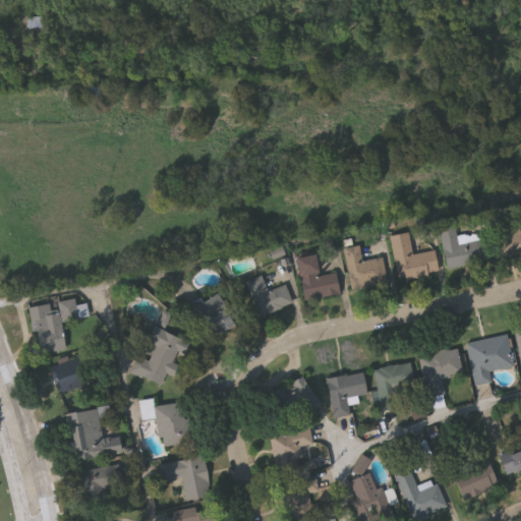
[(520,256),(497,259),(490,214),(507,211),(510,230),(520,228),(520,256)]
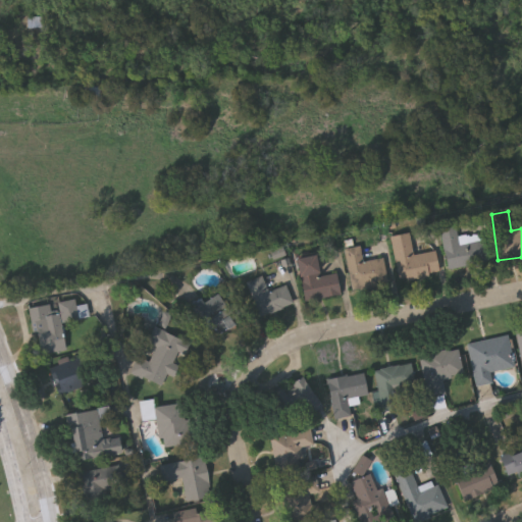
[(448,269),(439,228),(455,225),(457,239),(482,233),(487,262),(448,269)]
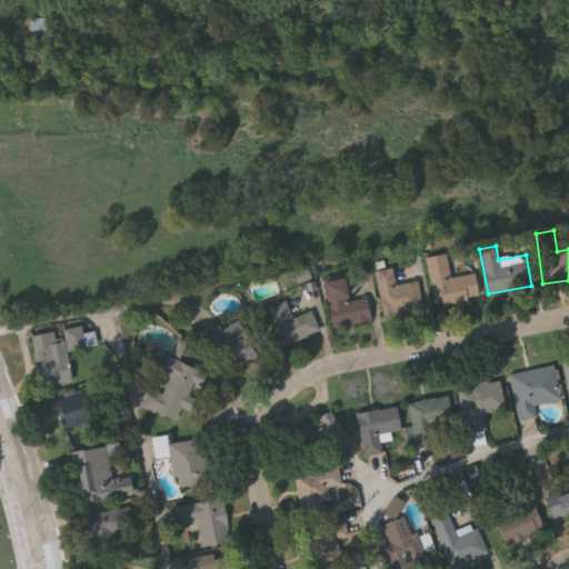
[(433,307),(426,257),(447,255),(450,278),(473,275),(478,300),(433,307)]
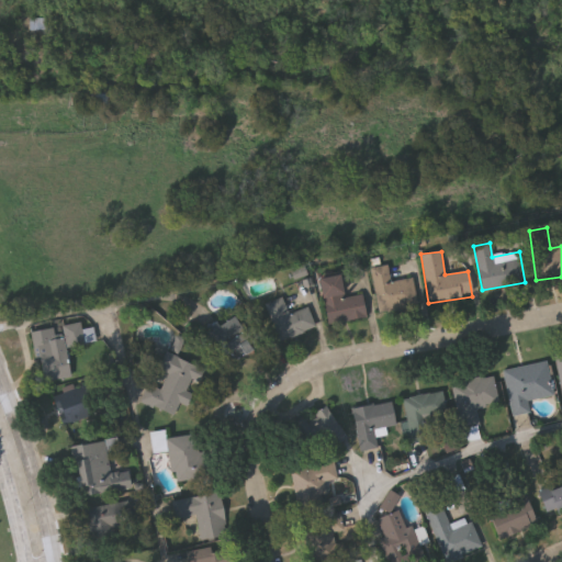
[(372,267),(388,265),(390,281),(415,278),(419,307),(378,313),(372,267)]
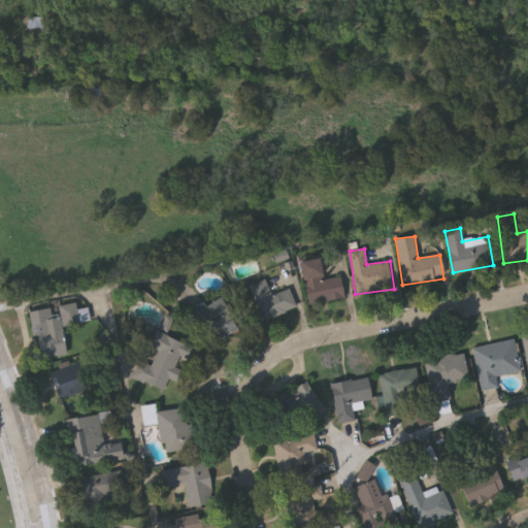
[(344,297),(306,304),(298,262),(318,258),(322,279),(341,276),(344,297)]
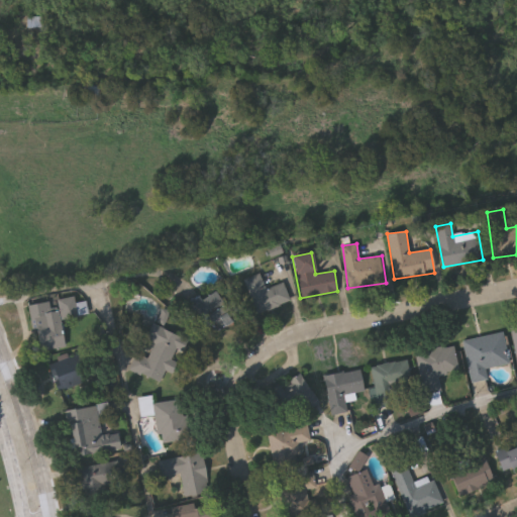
[(283,283),(290,302),(255,314),(243,279),(260,273),(266,289),(283,283)]
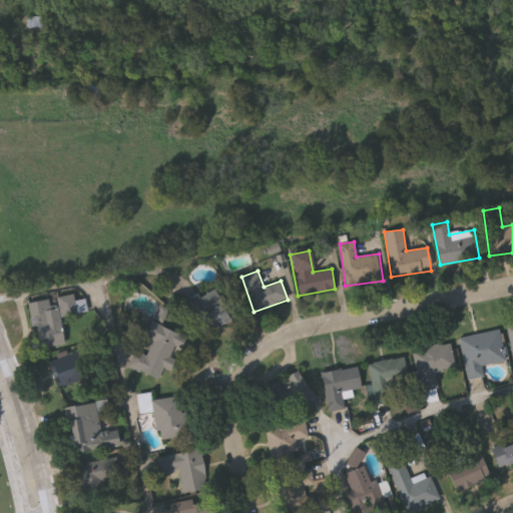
[(189,297),(222,291),(227,322),(194,328),(189,297)]
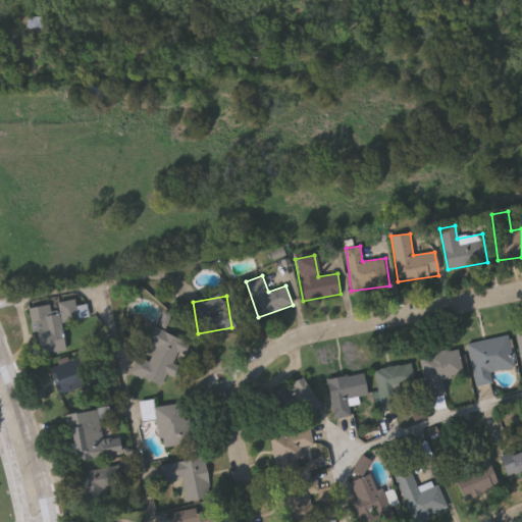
[(64,350),(37,354),(31,307),(56,303),(56,302),(76,300),(80,320),(60,323),(64,350)]
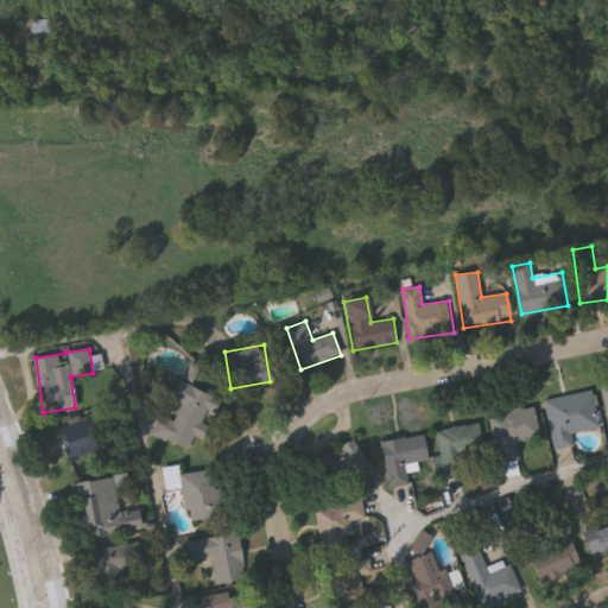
[(152,434),(160,416),(173,420),(181,404),(171,399),(178,381),(219,398),(201,439),(195,437),(189,450),(152,434)]
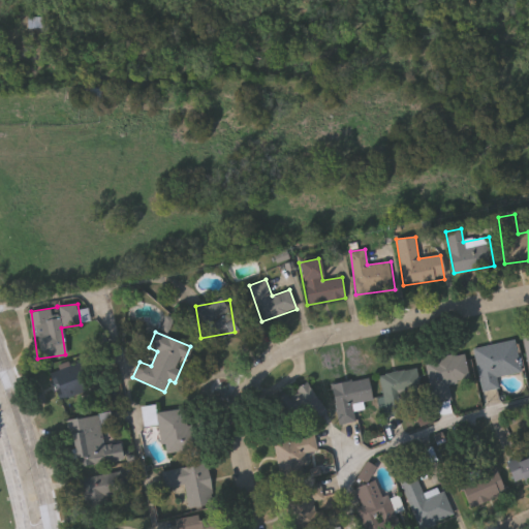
[(481,391),(474,347),(516,340),(521,372),(497,376),(499,387),(481,391)]
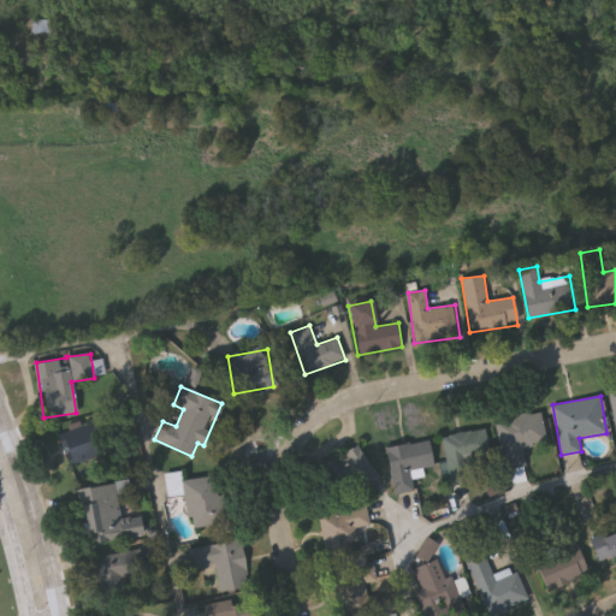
[(495,421),(540,410),(548,442),(521,448),(526,466),(505,471),(495,421)]
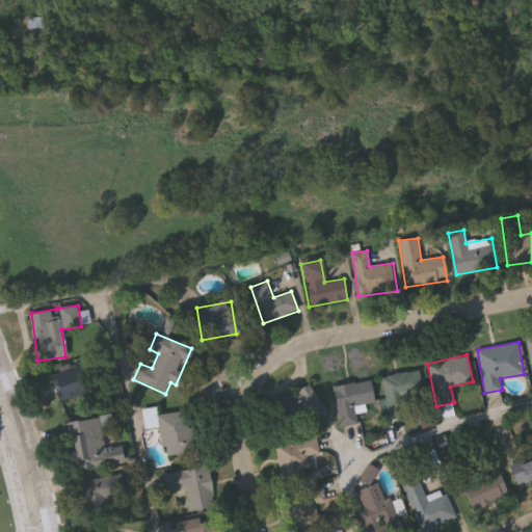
[(60,402),(52,375),(76,368),(84,395),(60,402)]
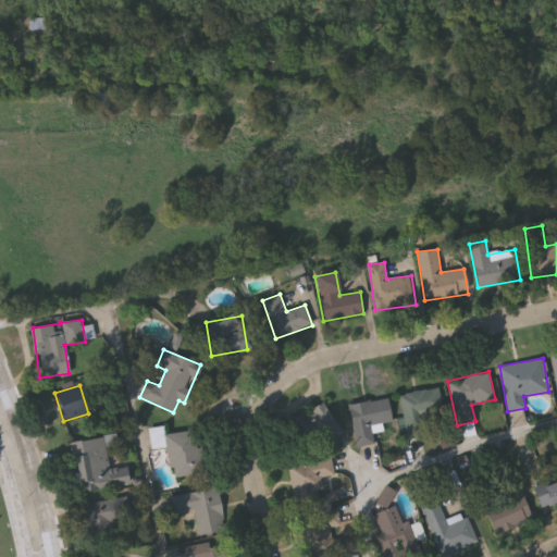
[(407,436),(400,393),(440,387),(446,432),(407,436)]
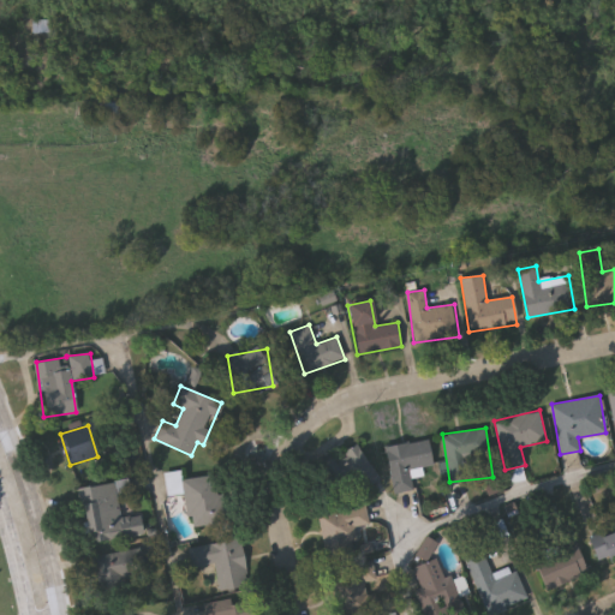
[(393,493),(384,446),(428,439),(433,465),(421,467),(422,473),(410,475),(412,489),(393,493)]
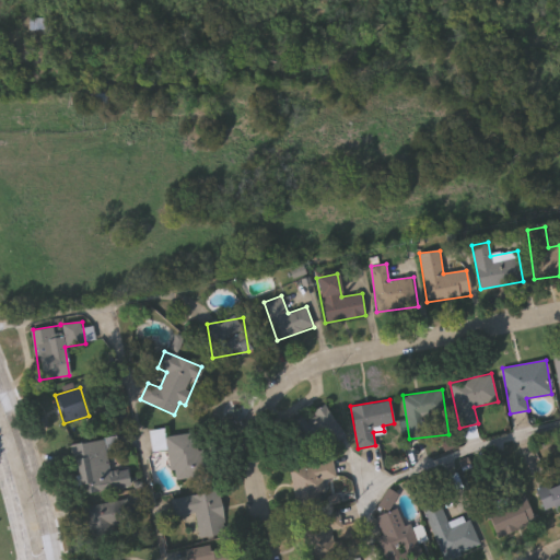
[(342,435),(305,450),(294,421),(333,407),(342,435)]
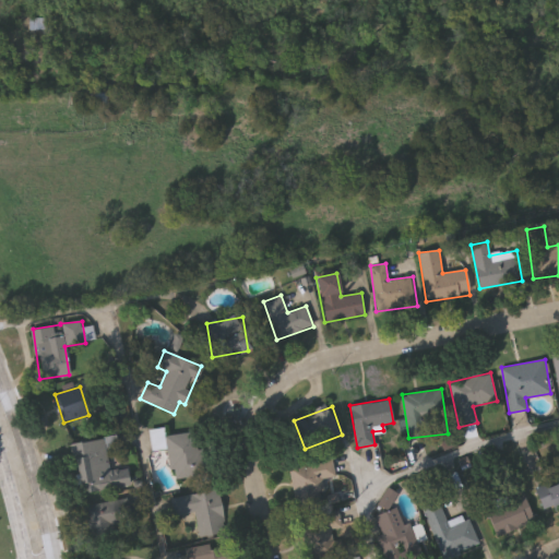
[(152,450),(150,430),(164,428),(165,436),(198,431),(202,475),(171,478),(168,449),(152,450)]
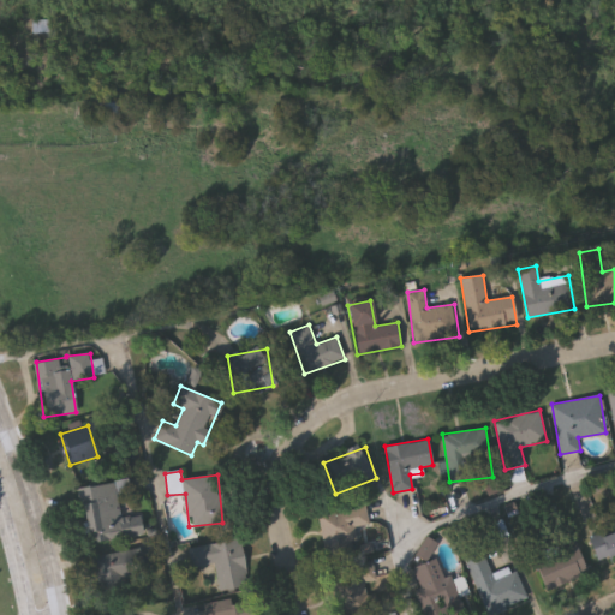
[(79,488),(115,482),(123,526),(142,524),(143,535),(89,544),(79,488)]
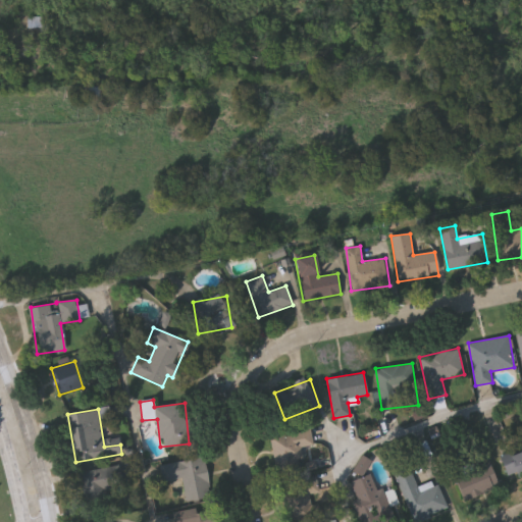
[(302,473),(279,478),(270,436),(310,428),(313,446),(297,449),(302,473)]
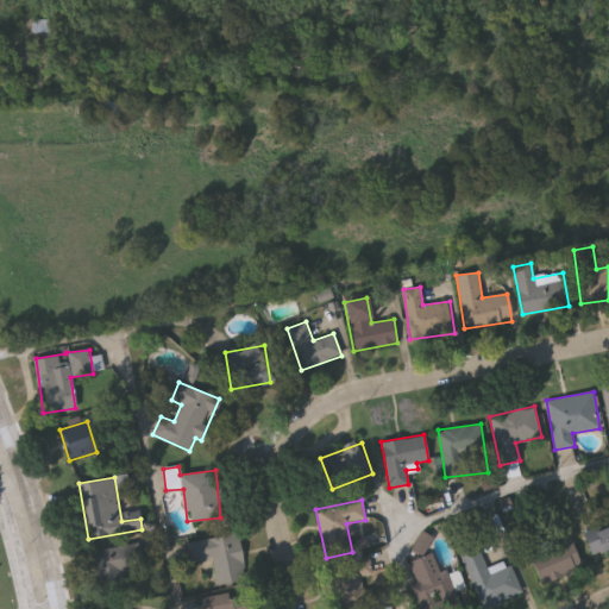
[(579,559),(542,573),(533,547),(550,541),(544,523),(563,516),(579,559)]
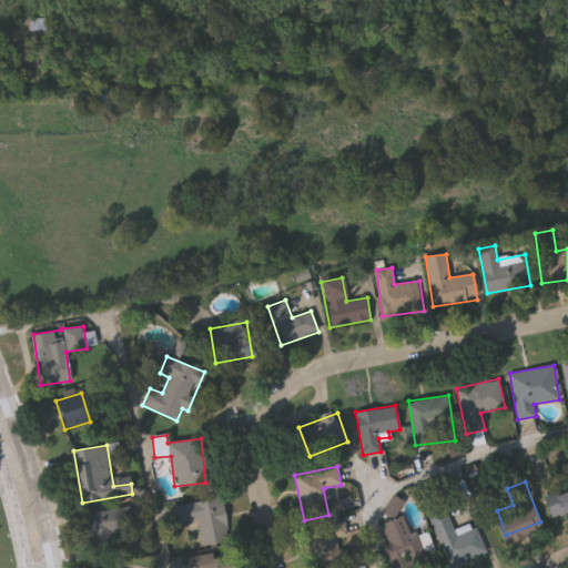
[(545,501),(567,489),(567,511),(554,519),(545,501)]
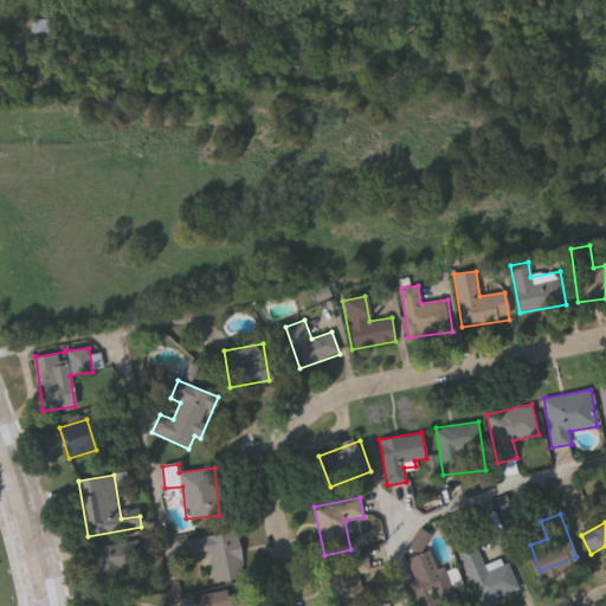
[(212,555),(188,559),(186,539),(238,532),(244,578),(216,581),(212,555)]
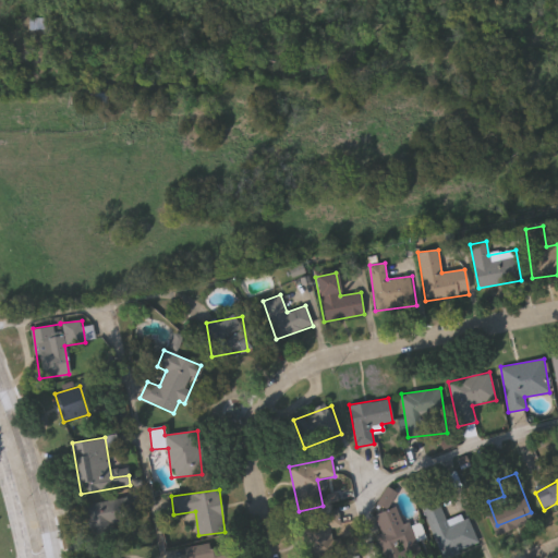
[(403,524),(417,519),(424,538),(417,541),(424,557),(421,557),(385,557),(376,536),(381,534),(374,514),(383,511),(377,495),(390,489),(403,524)]
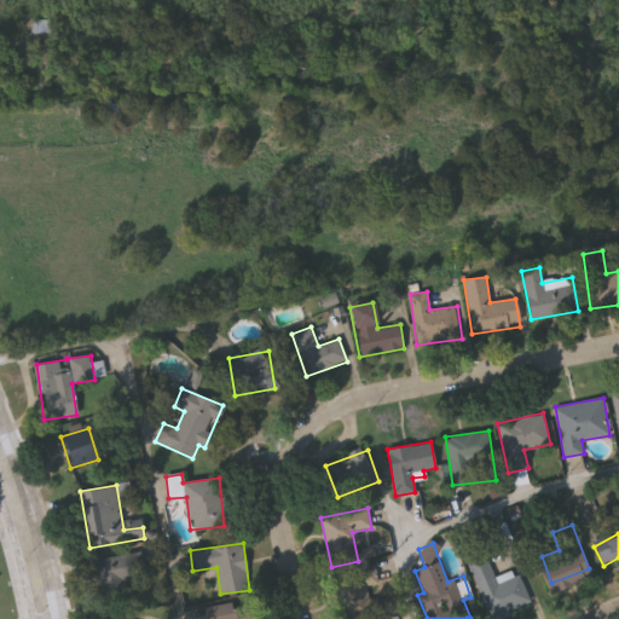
[(145,582),(98,591),(92,560),(139,551),(145,582)]
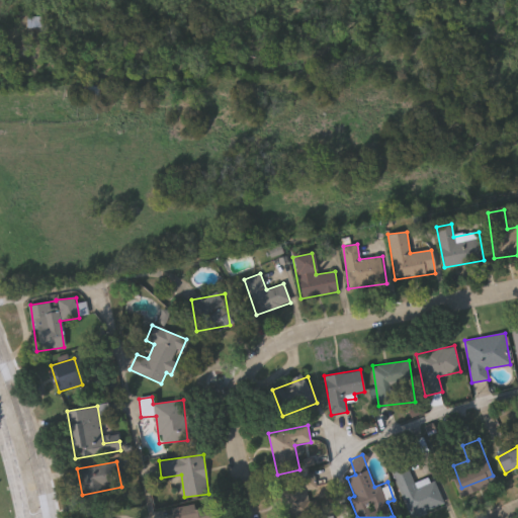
[(443,505),(410,517),(394,471),(408,466),(415,486),(434,479),(443,505)]
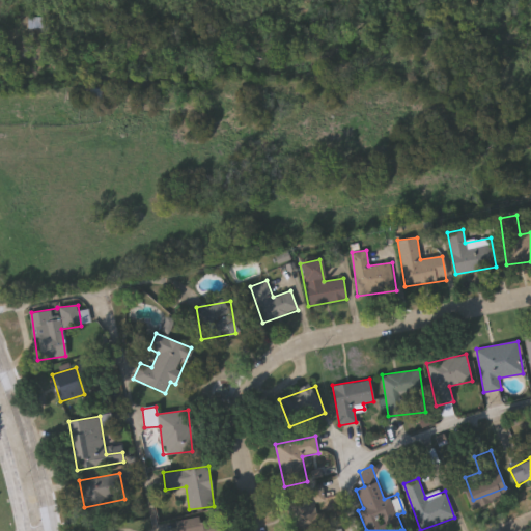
[(327,529),(309,530),(291,530),(286,490),(320,485),(327,529)]
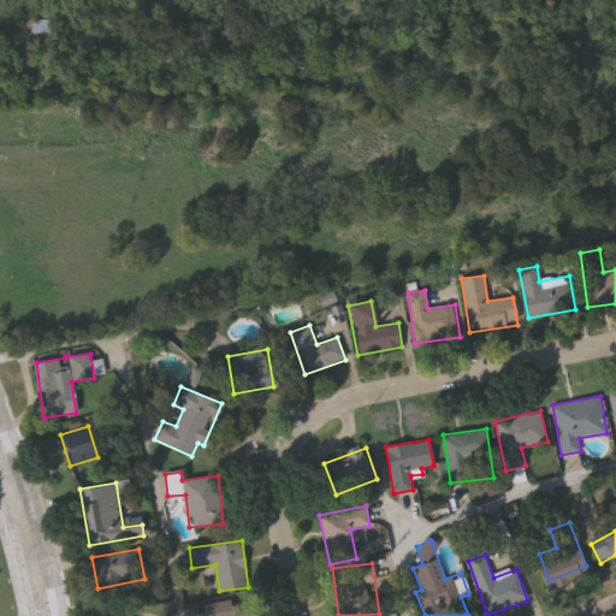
[(206,615),(205,604),(247,598),(249,615),(206,615)]
